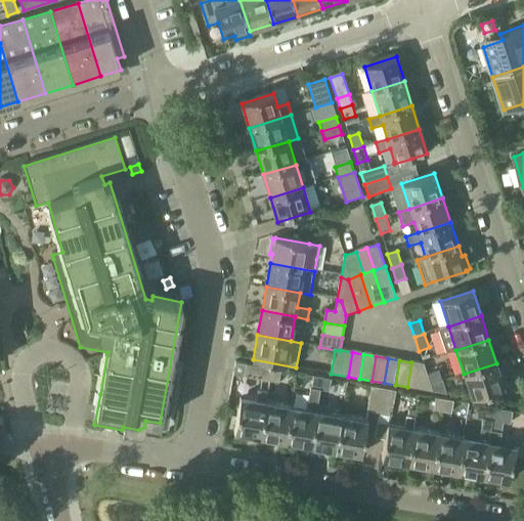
[(407,387),(432,392),(430,385),(427,376),(424,364),(411,362),(407,387)]
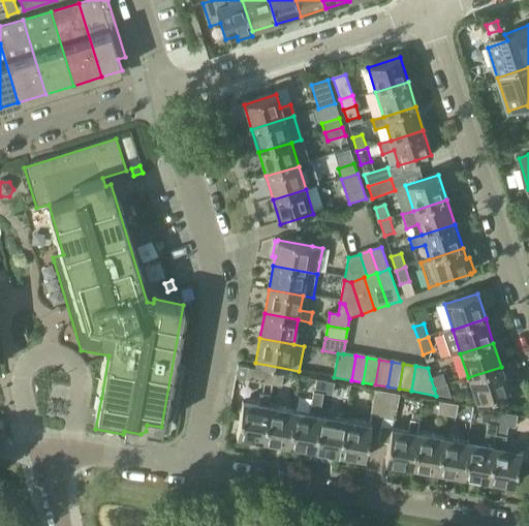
[(501,367),(468,377),(476,403),(509,392),(512,390),(507,375),(504,376),(501,367)]
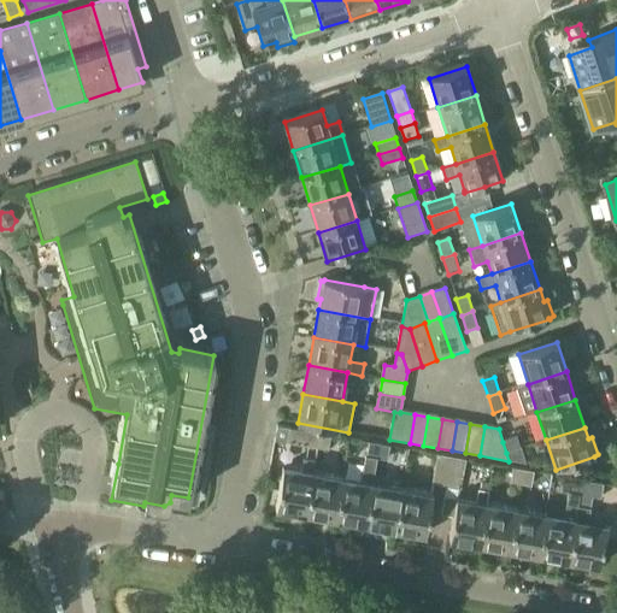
[(287,444),(318,449),(321,435),(289,430),(287,444)]
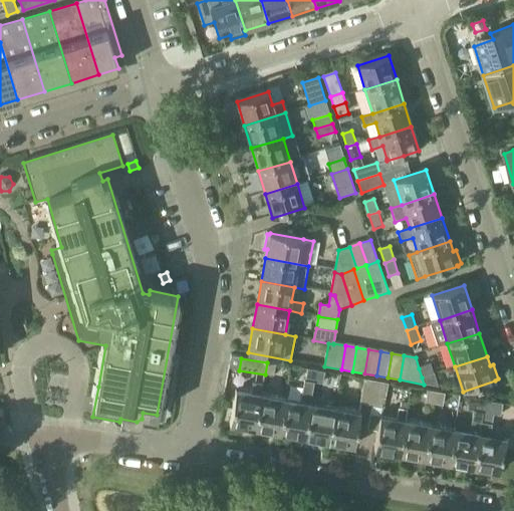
[(267,362),(265,374),(273,376),(275,364),(267,362)]
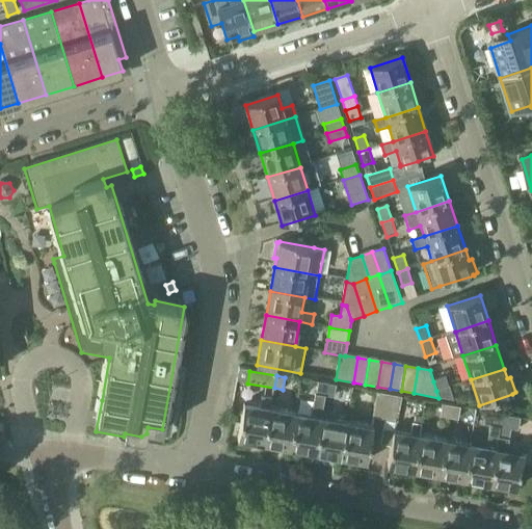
[(433,381),(436,391),(449,387),(446,376),(433,381)]
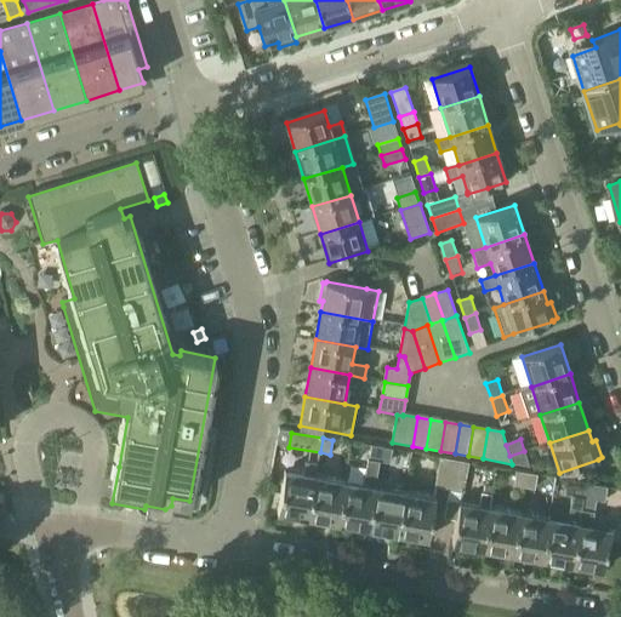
[(339,525),(368,530),(375,487),(380,463),(382,449),(372,446),(369,461),(365,486),(346,483),(339,525)]
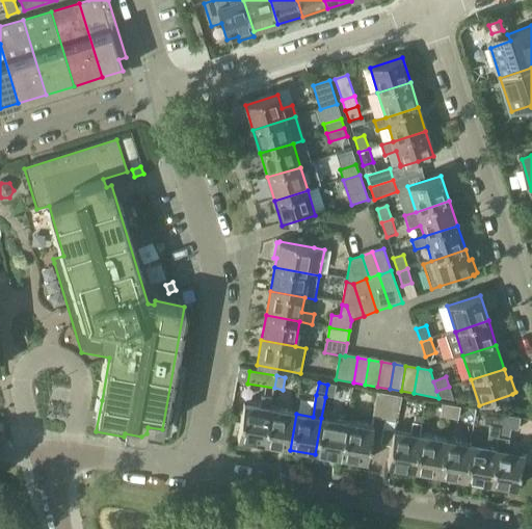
[(327,385),(325,397),(334,398),(336,386),(327,385)]
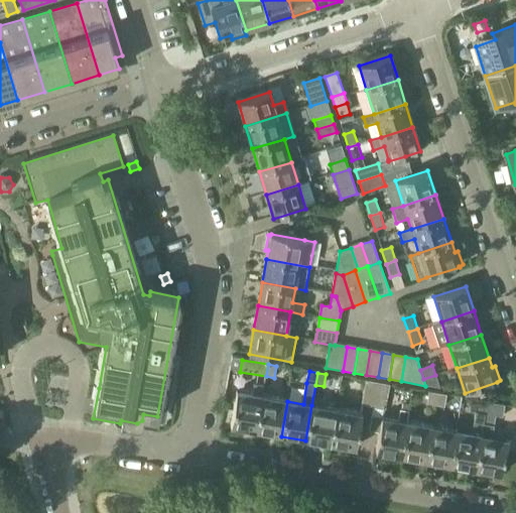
[(423,379),(425,386),(439,388),(435,375),(423,379)]
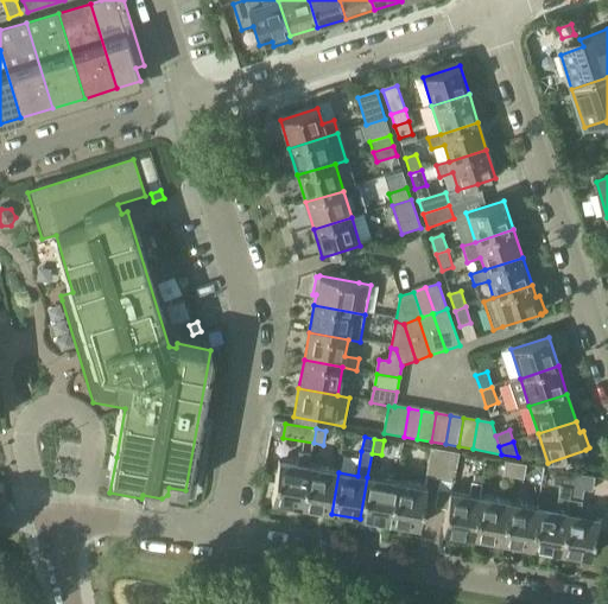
[(426,477),(439,479),(445,451),(431,449),(426,477)]
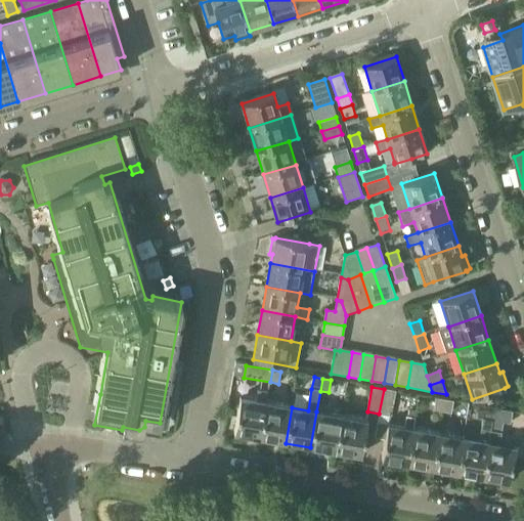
[(384,389),(379,414),(391,416),(395,392),(384,389)]
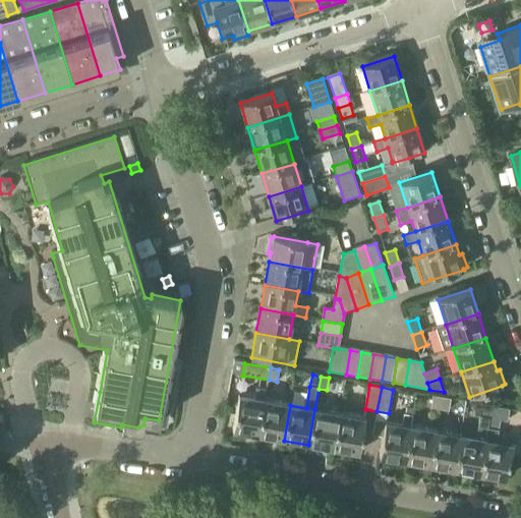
[(233,433),(258,437),(265,401),(267,390),(256,388),(254,399),(239,396),(233,433)]
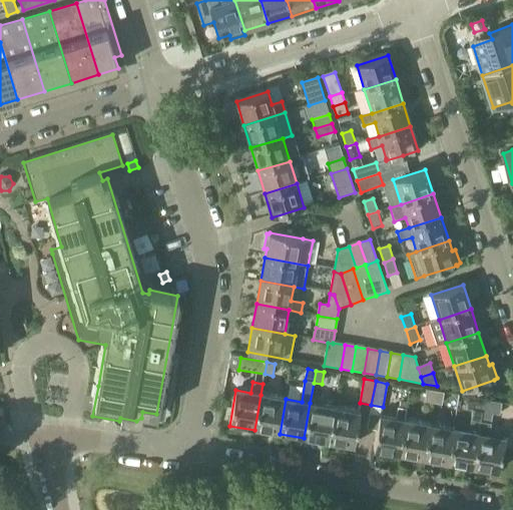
[(425,402),(433,404),(435,392),(427,391),(425,402)]
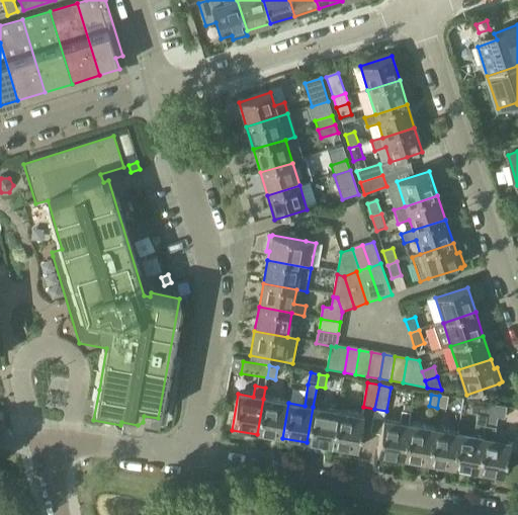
[(439,396),(437,408),(446,409),(448,398),(439,396)]
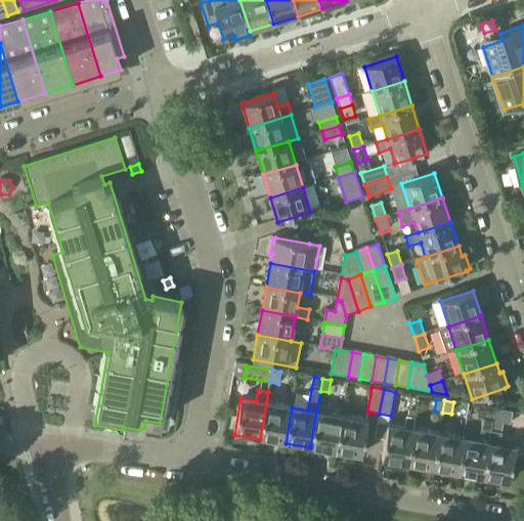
[(260,439),(286,443),(292,407),(266,403),(260,439)]
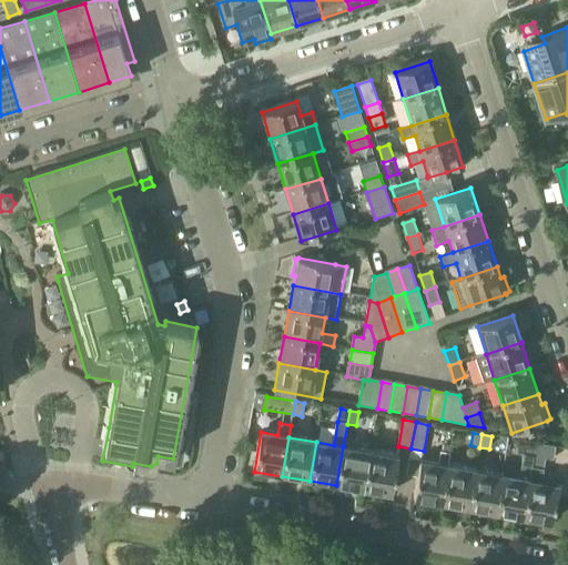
[(496,514),(523,518),(534,457),(536,444),(518,441),(516,455),(523,456),(519,478),(503,475),(496,514)]
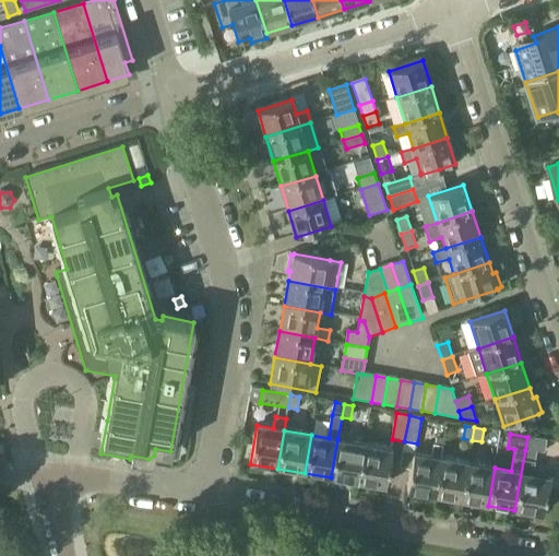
[(525,450),(514,510),(543,515),(549,477),(534,474),(537,452),(545,454),(547,440),(527,437),(525,450)]
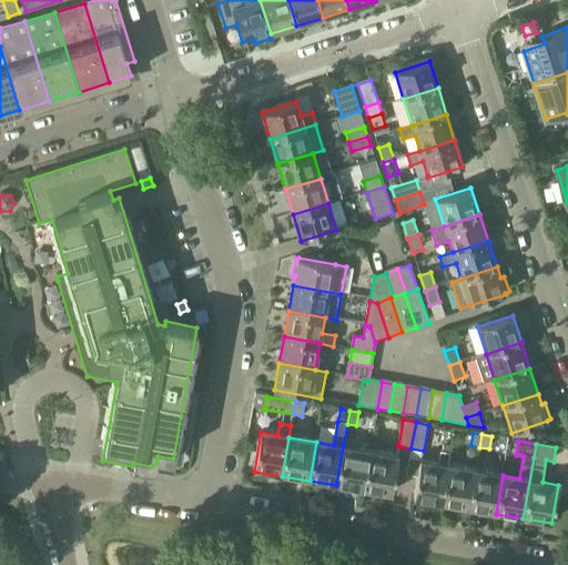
[(371,452),(343,446),(336,485),(363,491),(371,452)]
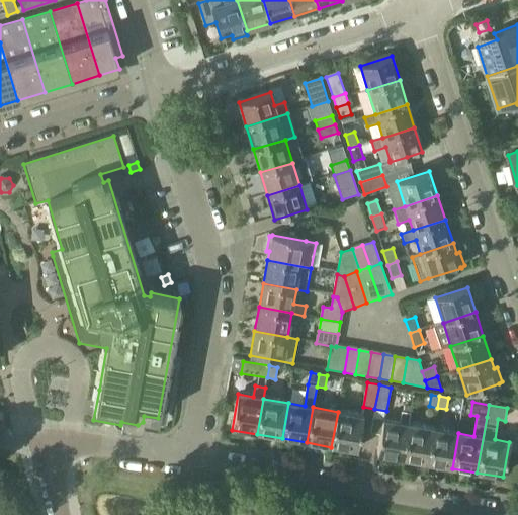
[(338,412),(331,447),(357,451),(363,416),(338,412)]
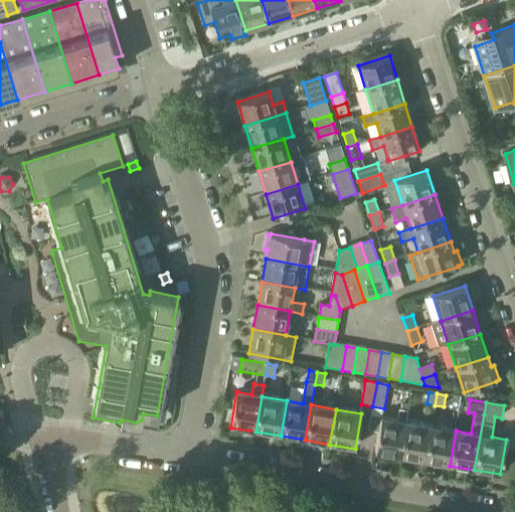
[(375,452),(400,457),(406,421),(381,417),(375,452)]
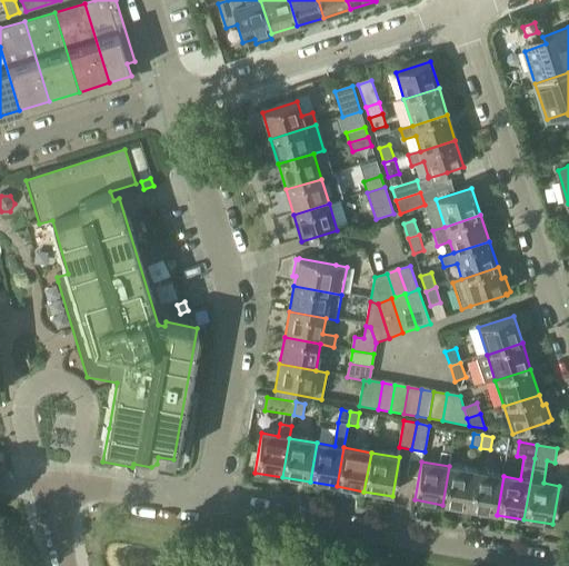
[(442,505),(469,509),(477,472),(449,466),(442,505)]
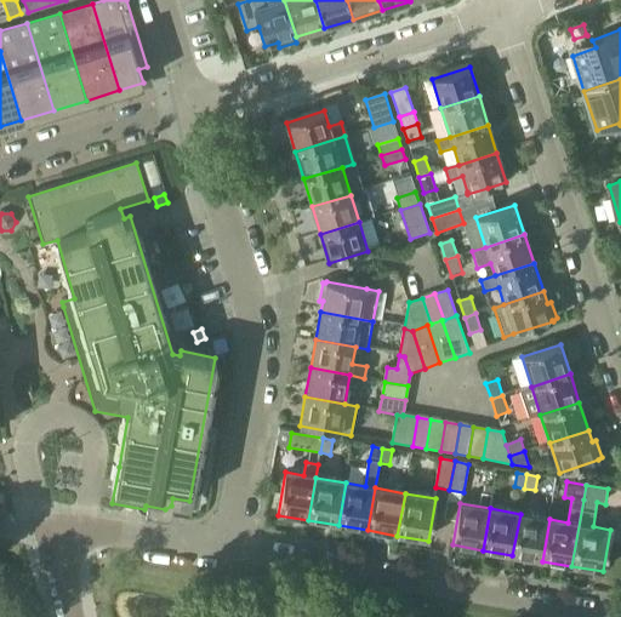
[(512,555),(542,561),(550,519),(520,514),(512,555)]
